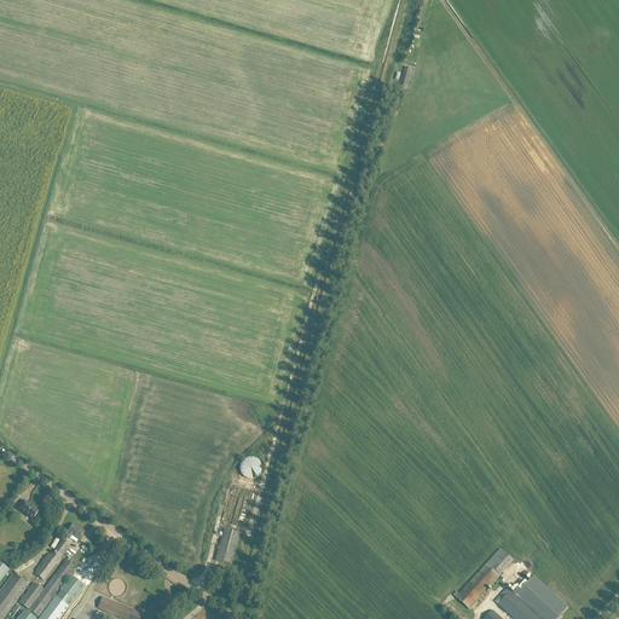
[(411,76),(404,75),(400,87),(408,88),(411,76)]
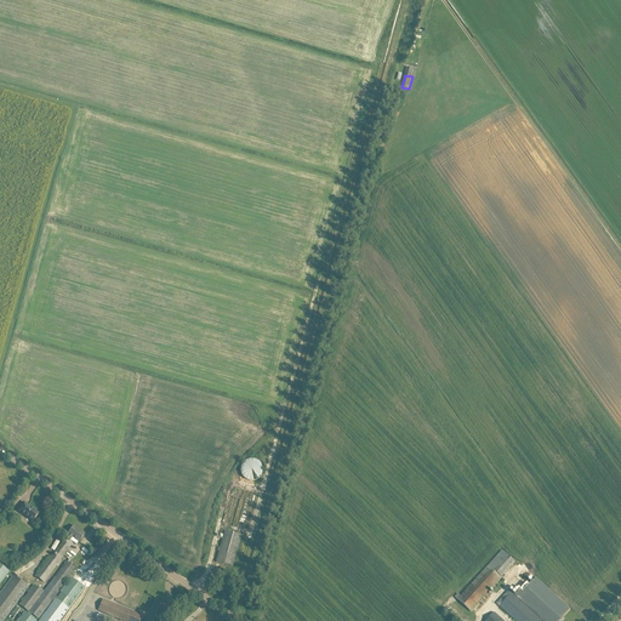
[(234,473),(210,560),(215,562),(212,568),(237,575),(239,569),(240,569),(265,482),(234,473)]
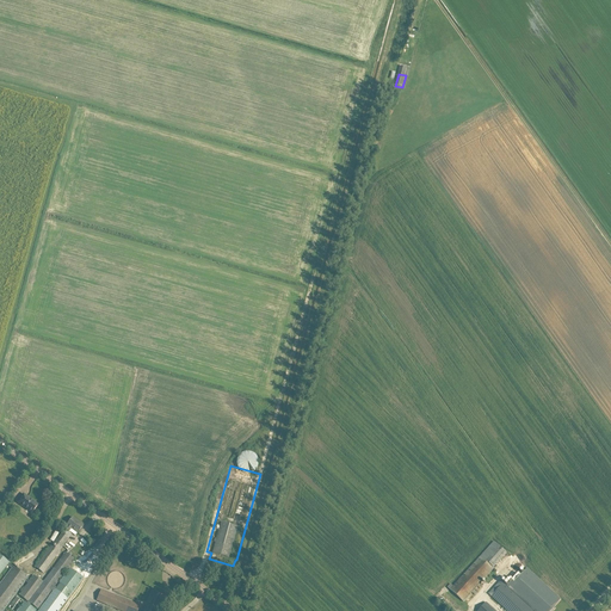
[(24,494),(17,503),(32,513),(38,505),(24,494)]
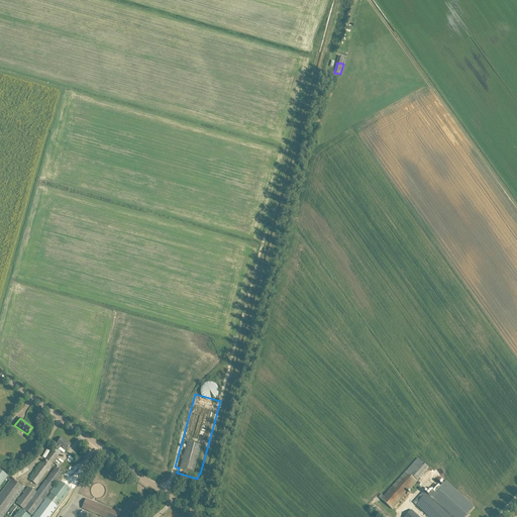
[(55,447),(53,451),(58,455),(61,452),(59,450),(64,453),(66,451),(67,448),(70,444),(66,441),(66,442),(62,439),(62,438),(60,440),(59,442),(57,444),(55,447)]
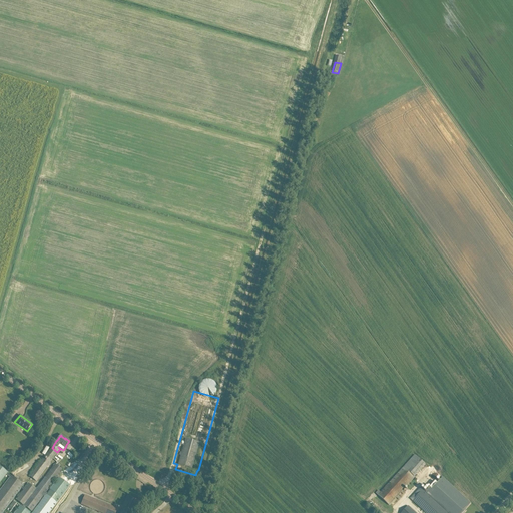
[(57,452),(52,448),(45,457),(44,457),(29,477),(36,482),(51,462),(50,461),(57,452)]
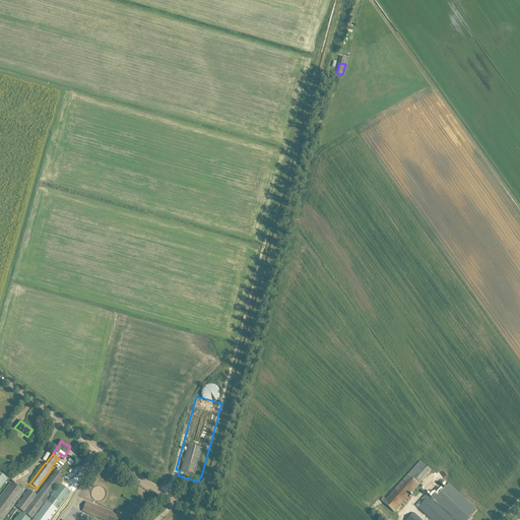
[(66,459),(60,468),(64,471),(69,461),(66,459)]
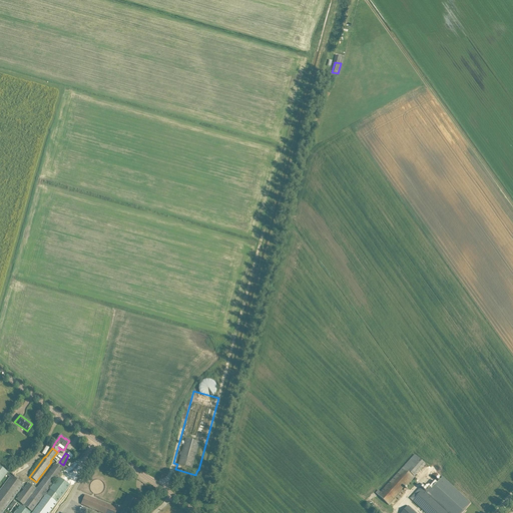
[(416,478),(418,475),(417,475),(426,465),(415,455),(381,492),(379,490),(376,493),(390,506),(397,498),(399,500),(401,498),(399,496),(416,477),(416,478)]
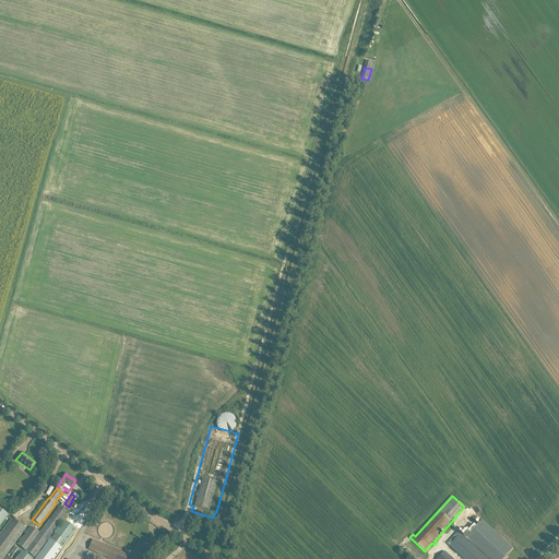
[(26,528),(12,518),(12,519),(8,515),(8,514),(0,508),(0,525),(7,516),(11,520),(0,534),(0,558),(2,558),(23,532),(25,533),(16,544),(25,550),(24,552),(23,551),(16,558),(54,558),(76,530),(64,520),(59,526),(58,526),(70,511),(67,509),(66,510),(60,506),(39,533),(31,526),(26,532),(24,531),(26,528)]
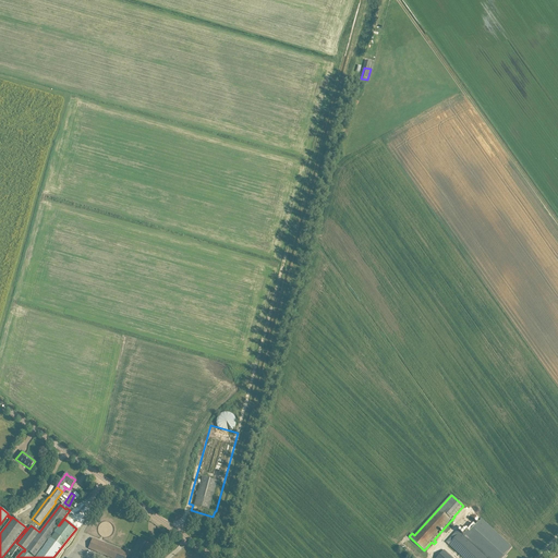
[(505,557),(508,556),(506,555),(512,547),(482,519),(476,524),(474,522),(463,535),(458,531),(447,543),(463,557),(505,557)]
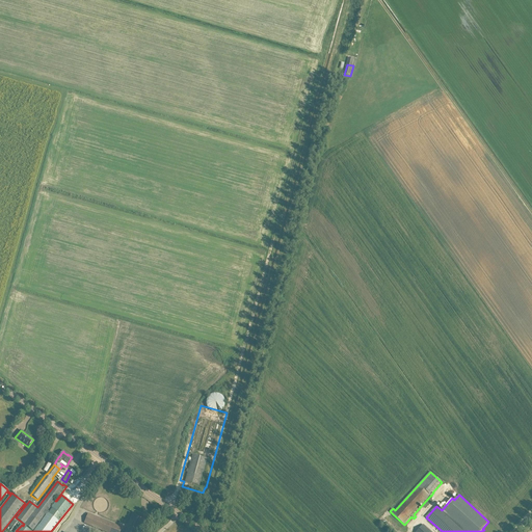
[(105,531),(120,531),(123,528),(88,513),(84,523),(105,531)]
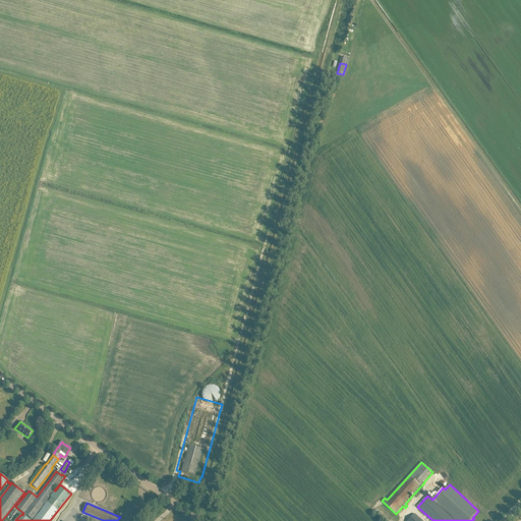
[(130,504),(128,508),(121,520),(136,520),(138,517),(142,509),(130,504)]
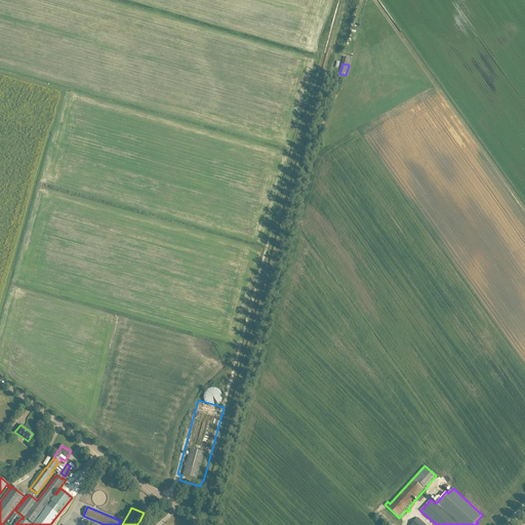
[(7,522),(11,524),(13,524),(19,517),(14,513),(7,522)]
